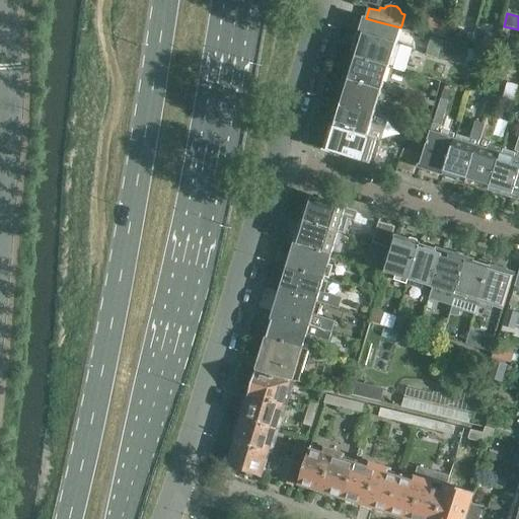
[(414,16),(404,14),(401,25),(411,28),(414,16)]
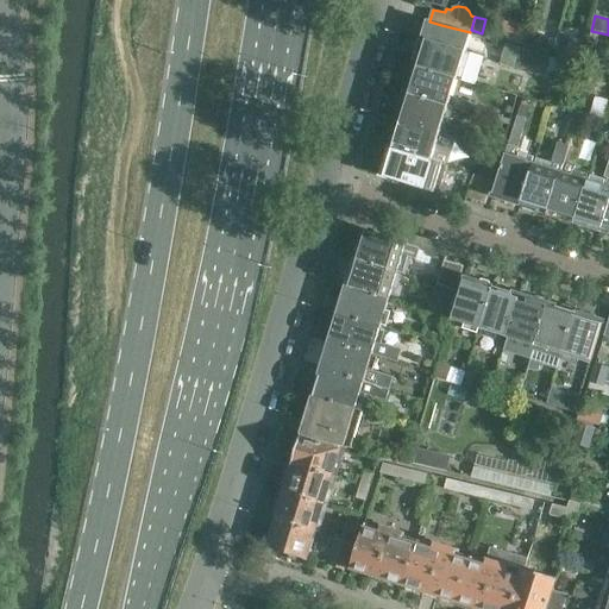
[(529,24),(504,18),(500,35),(525,42),(528,29),(529,24)]
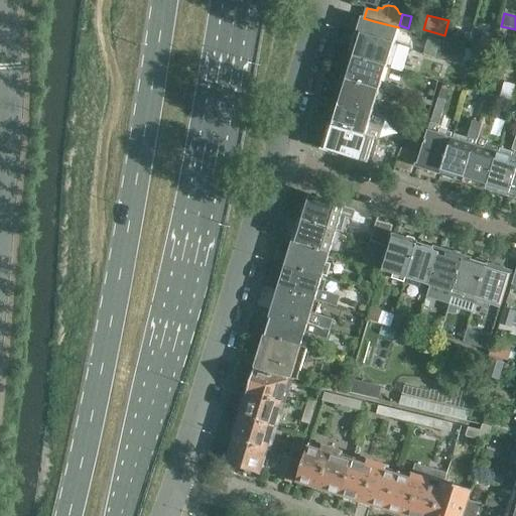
[(364,18),(359,32),(395,42),(399,27),(398,27),(374,21),(364,18)]
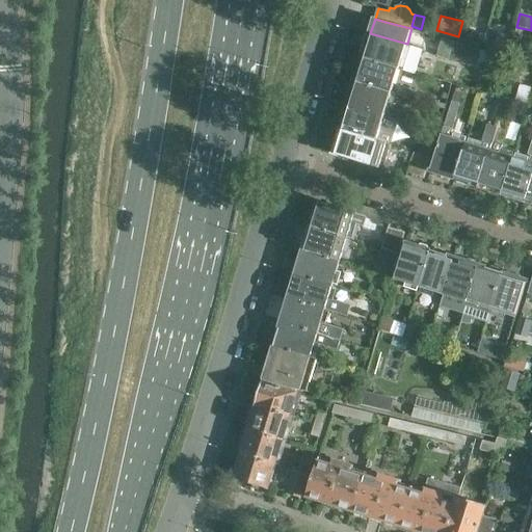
[(461,25),(458,37),(482,44),(485,31),(461,25)]
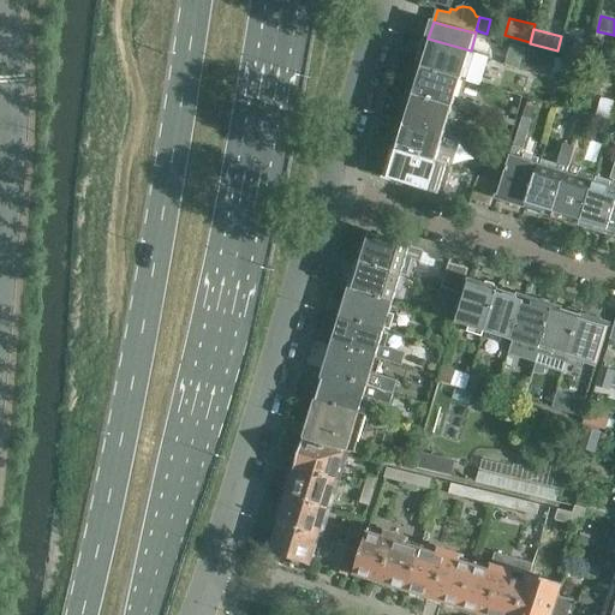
[(587,39),(578,36),(573,54),(583,57),(587,39)]
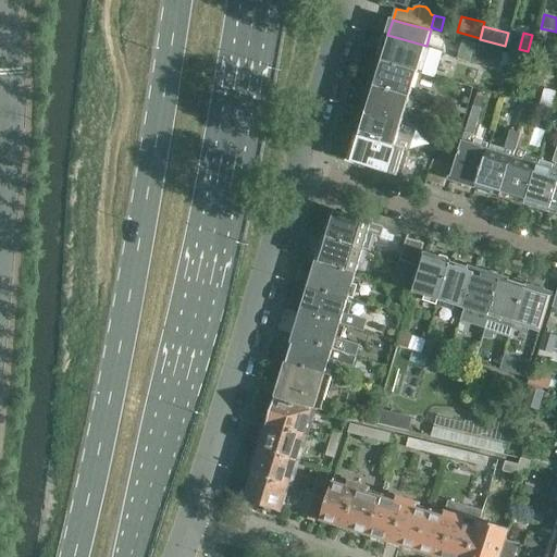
[(382,57),(381,60),(418,71),(426,46),(387,35),(384,46),(381,47),(379,54),(382,57)]
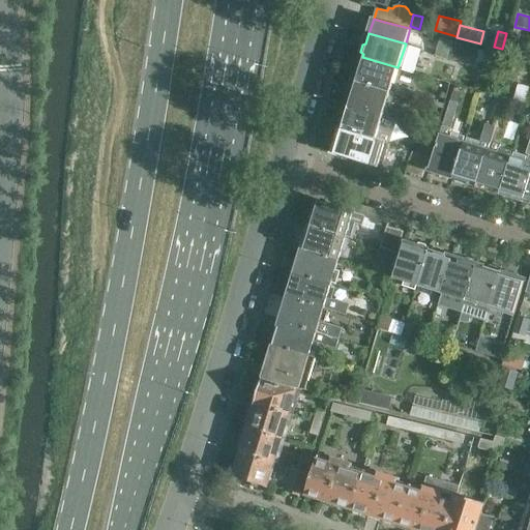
[(453,40),(441,37),(437,54),(449,58),(453,40)]
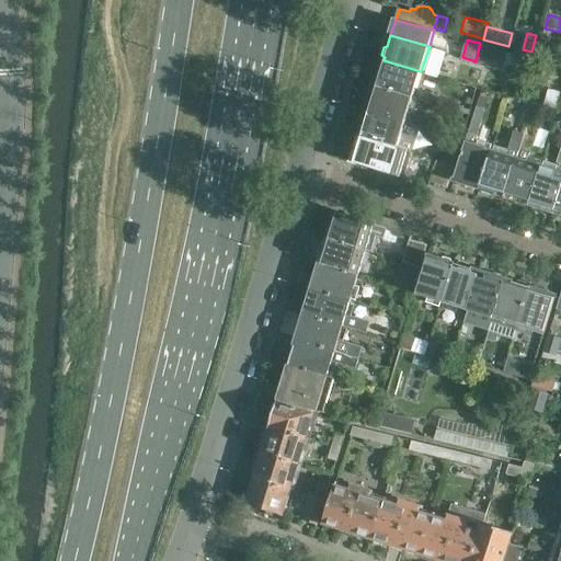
[(508,52),(480,43),(476,61),(503,69),(508,52)]
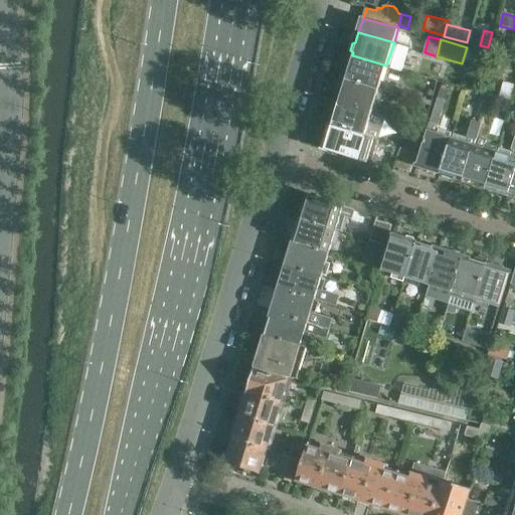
[(347,67),(344,79),(379,91),(386,65),(352,55),(351,55),(350,57),(347,59),(345,65),(347,67)]
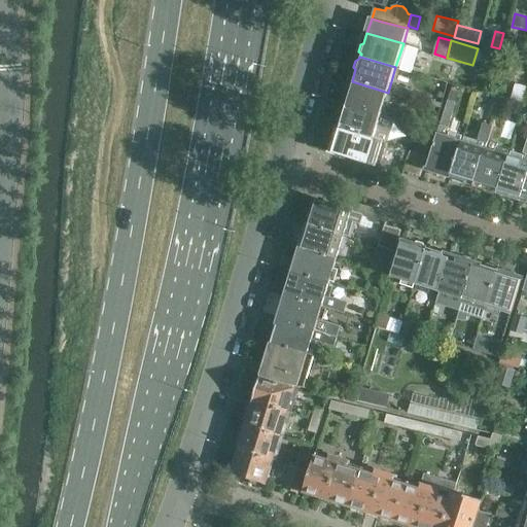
[(388,93),(352,81),(351,81),(348,83),(346,90),(348,93),(345,104),(400,121),(401,121),(405,113),(384,106),(388,93)]
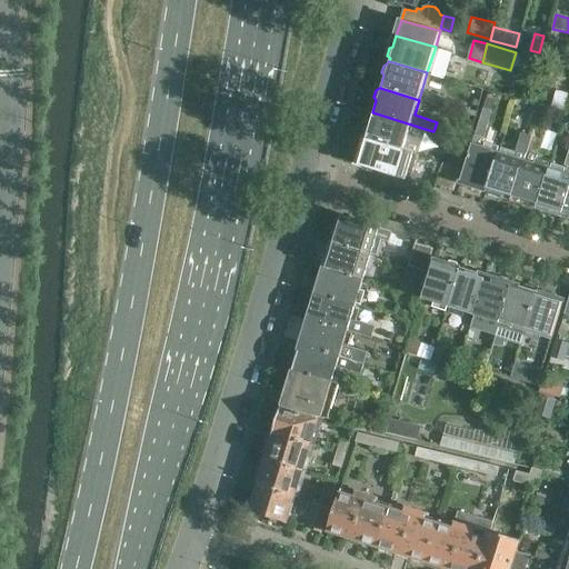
[(429,92),(427,101),(429,102),(448,108),(450,99),(429,92)]
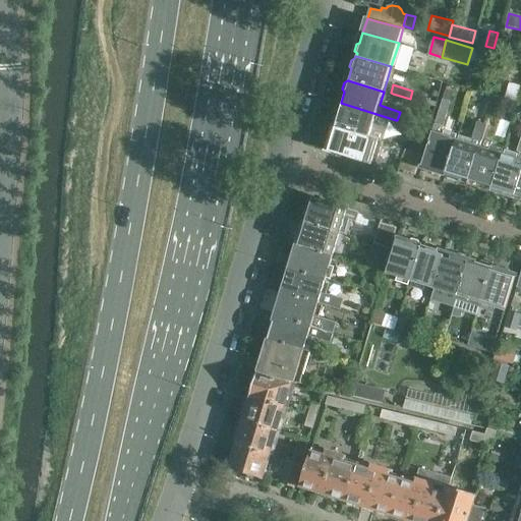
[(432,131),(425,155),(422,167),(433,170),(433,173),(440,176),(443,173),(446,174),(457,138),(442,133),(444,126),(444,125),(453,94),(446,92),(444,99),(436,123),(432,131)]
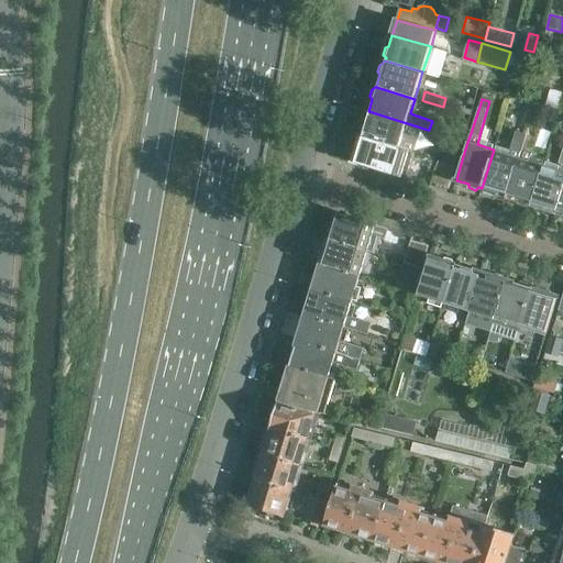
[(545,105),(536,102),(529,125),(539,128),(545,105)]
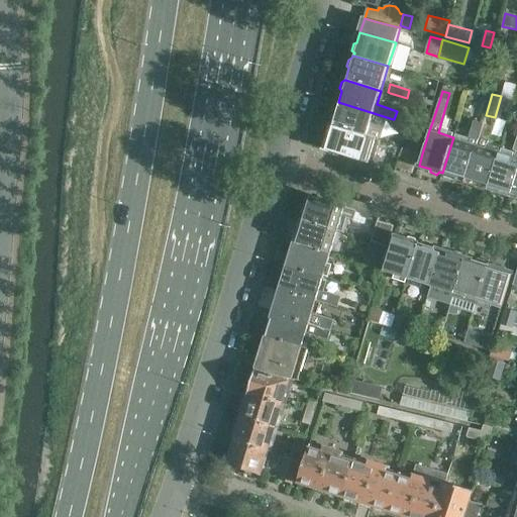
[(332,122),(331,126),(367,136),(377,139),(382,124),(390,126),(393,119),(338,102),(335,111),(332,112),(330,120),(332,122)]
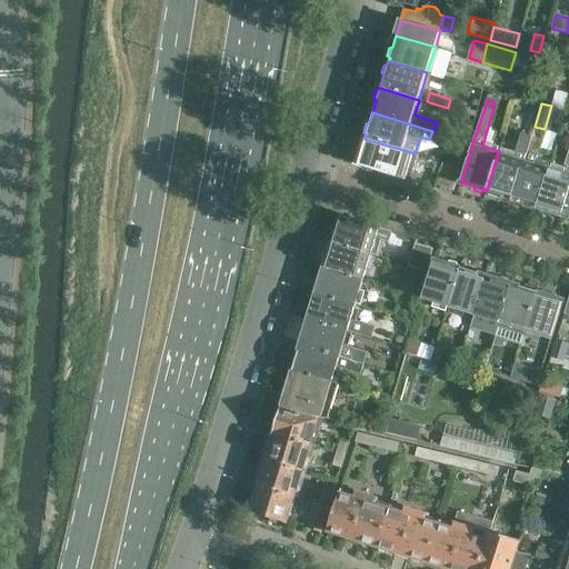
[(499,151),(487,190),(489,191),(490,195),(499,198),(500,195),(512,199),(530,139),(532,132),(522,129),(513,156),(499,151)]
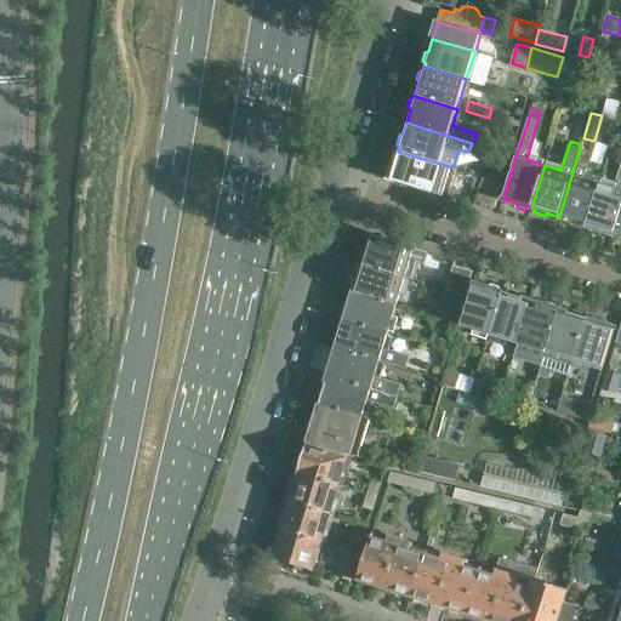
[(393,165),(389,178),(432,192),(454,199),(457,189),(436,182),(440,164),(398,152),(394,153),(392,161),(393,165)]
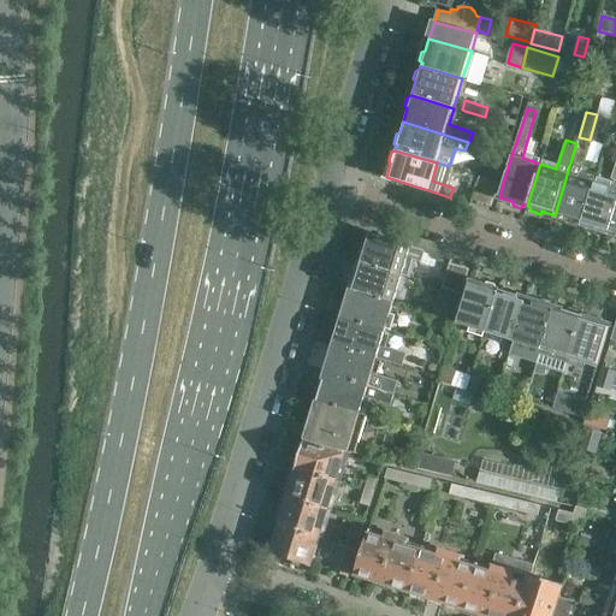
[(574,150),(555,215),(567,219),(567,223),(575,226),(579,223),(582,224),(596,182),(578,176),(585,153),(574,150)]
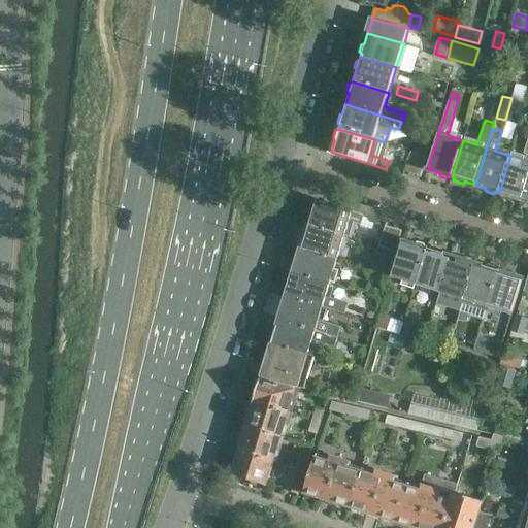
[(422,142),(418,153),(427,156),(430,145),(422,142)]
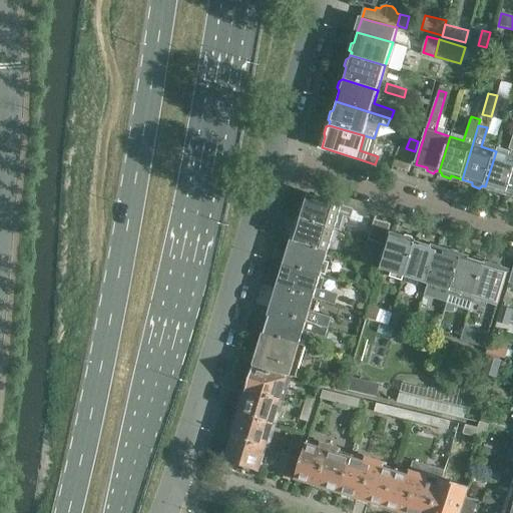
[(496,151),(485,186),(488,187),(488,190),(494,192),(498,190),(508,193),(512,176),(512,141),(511,149),(512,150),(511,155),(496,151)]
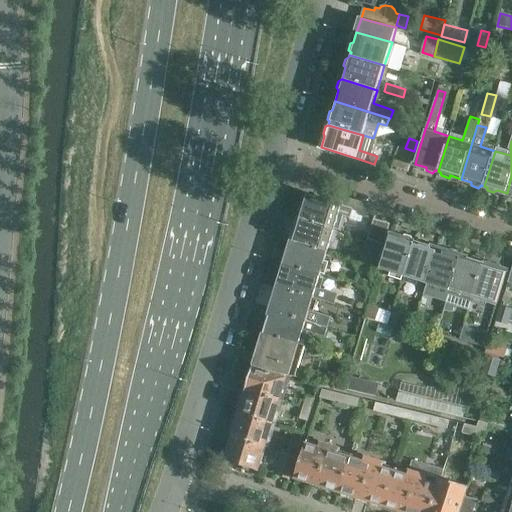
[(399,146),(393,165),(408,170),(414,151),(405,148),(399,146)]
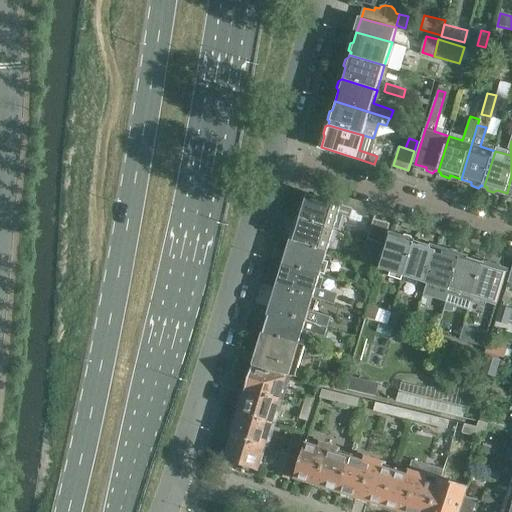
[(301,215),(300,217),(335,227),(339,214),(341,214),(348,217),(352,216),(354,208),(307,194),(304,204),(301,205),(299,212),(301,215)]
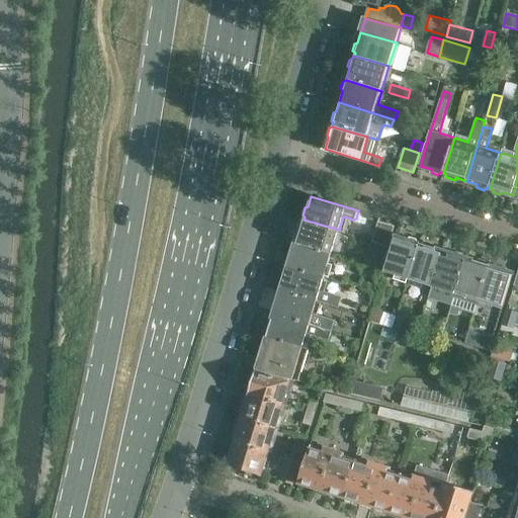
[(299,233),(296,243),(332,254),(339,230),(304,220),(304,221),(299,222),(296,229),(299,233)]
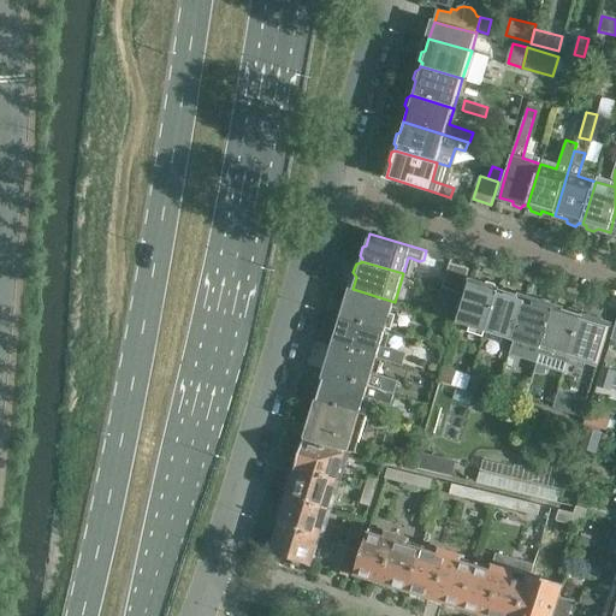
[(450,262),(443,288),(462,292),(469,268),(450,262)]
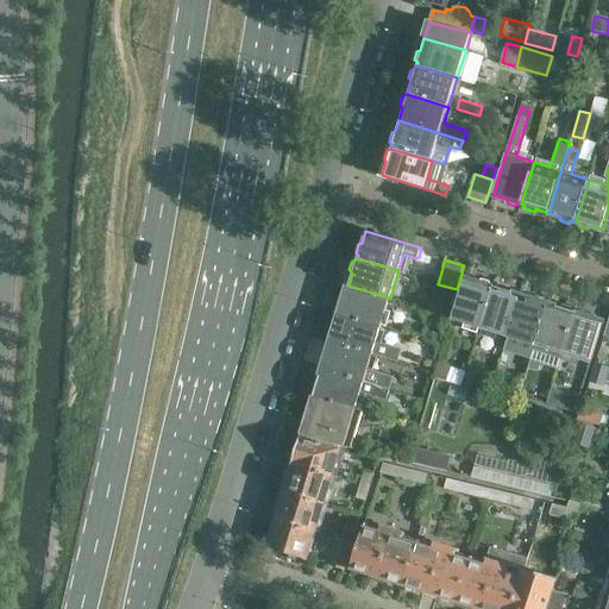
[(468,277),(453,320),(482,328),(495,287),(494,286),(491,282),(484,280),(481,282),(468,277)]
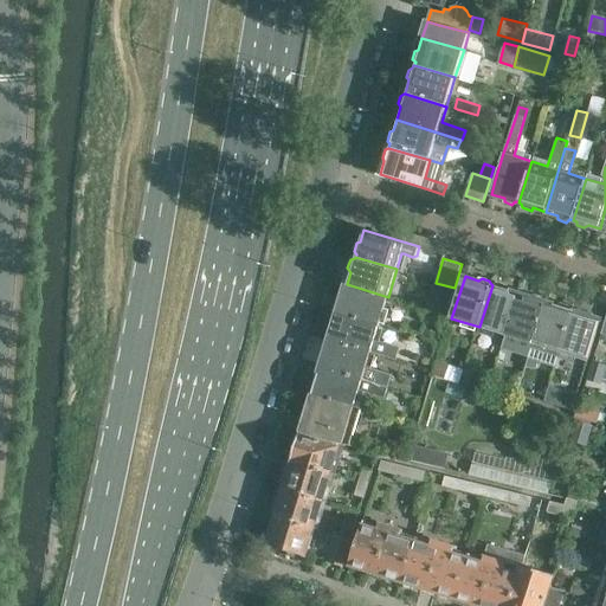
[(492,285),(479,327),(507,335),(519,294),(507,290),(505,285),(498,283),(495,285),(492,285)]
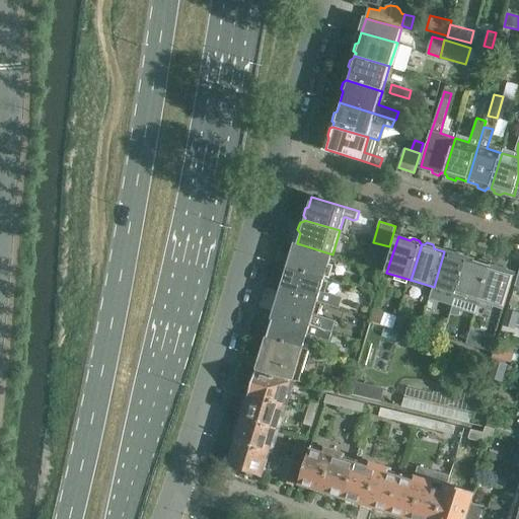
[(290,265),(289,267),(325,278),(332,254),(297,243),(294,252),(290,254),(288,262),(290,265)]
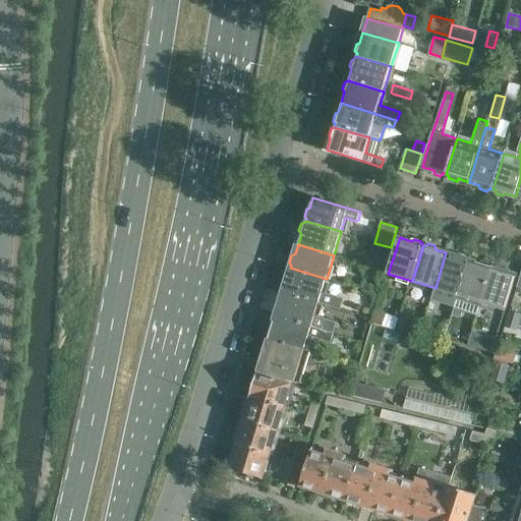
[(446,252),(436,288),(459,295),(470,261),(469,259),(466,255),(460,253),(457,255),(446,252)]
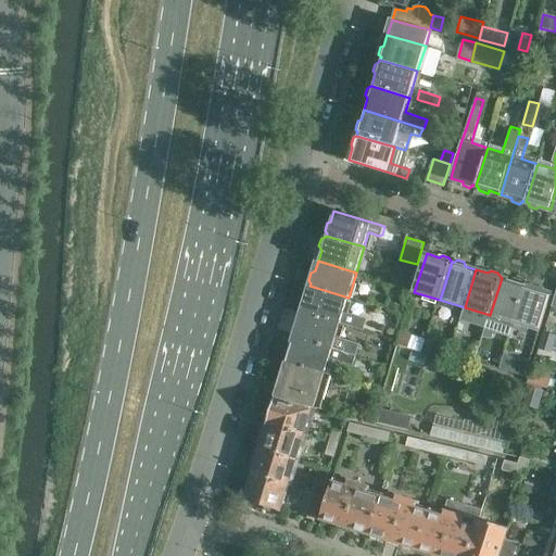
[(394,283),(409,288),(412,279),(397,275),(394,283)]
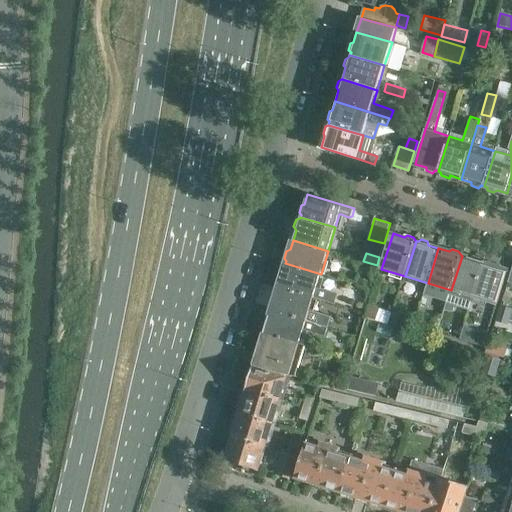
[(462,256),(451,290),(444,309),(452,311),(458,293),(474,298),(485,263),(483,263),(482,259),(475,256),(472,259),(462,256)]
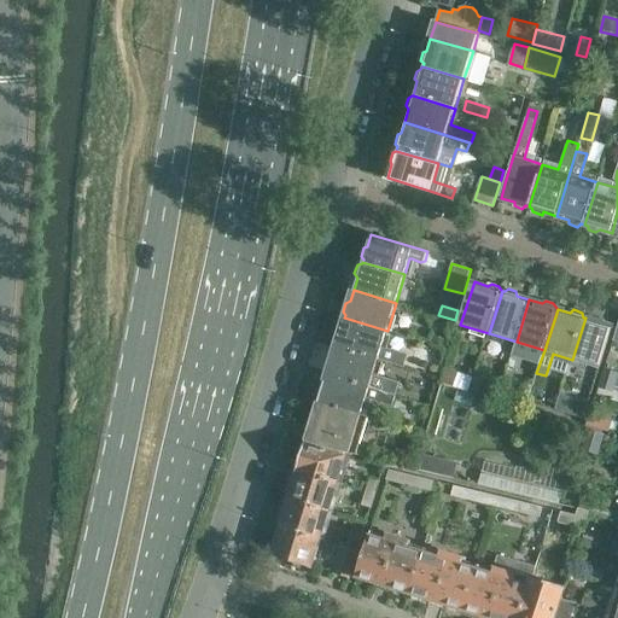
[(586,318),(572,360),(600,368),(610,337),(613,326),(600,322),(598,318),(592,315),(587,319),(586,318)]
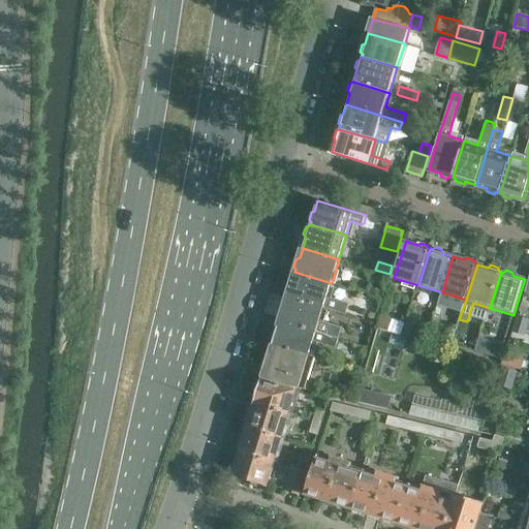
[(290,285),(287,296),(324,307),(346,314),(349,303),(328,297),(332,283),(294,272),(294,273),(290,275),(288,283),(290,285)]
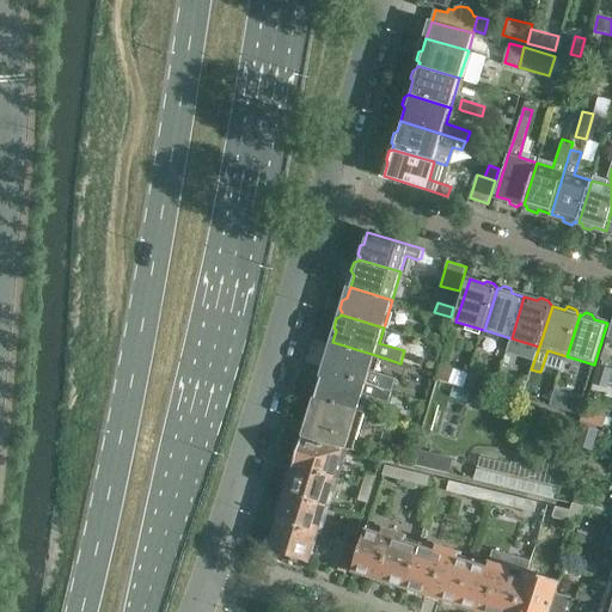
[(424,340),(440,344),(442,337),(427,332),(424,340)]
